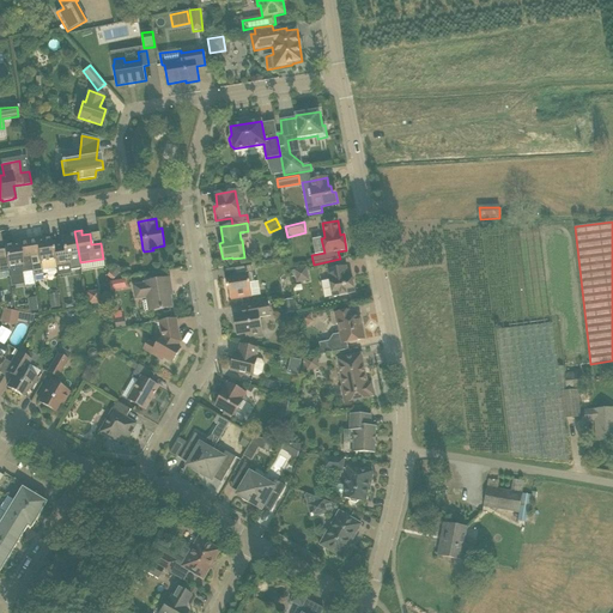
[(61,242),(53,243),(55,262),(56,267),(70,265),(71,271),(82,268),(80,262),(74,231),(68,232),(68,237),(61,238),(61,242)]
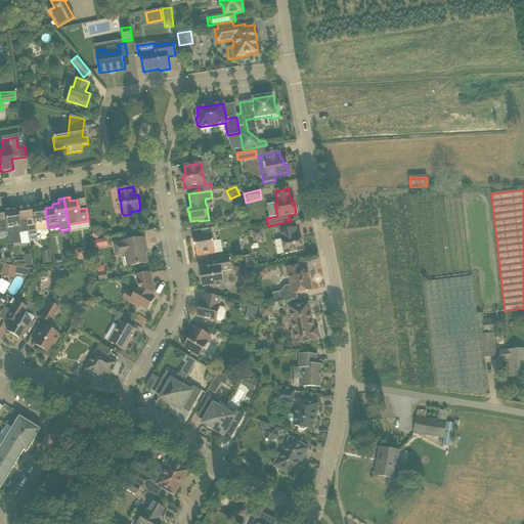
[(47,224),(45,208),(44,204),(31,206),(31,204),(24,205),(29,236),(37,235),(35,226),(47,224)]
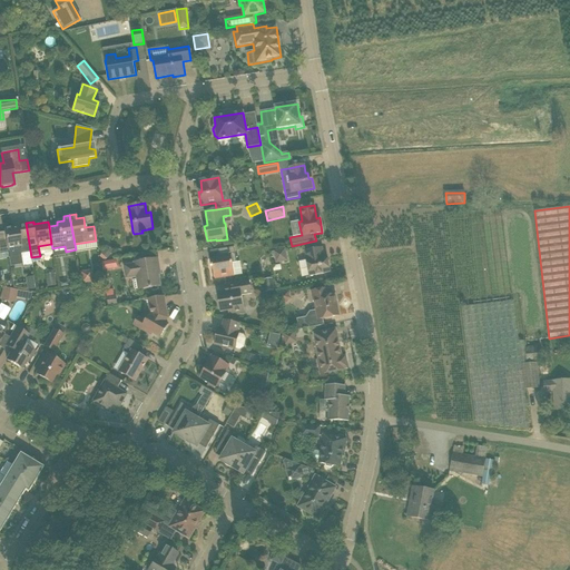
[(31,257),(26,223),(17,224),(18,227),(3,229),(5,232),(8,253),(9,258),(30,254),(31,257)]
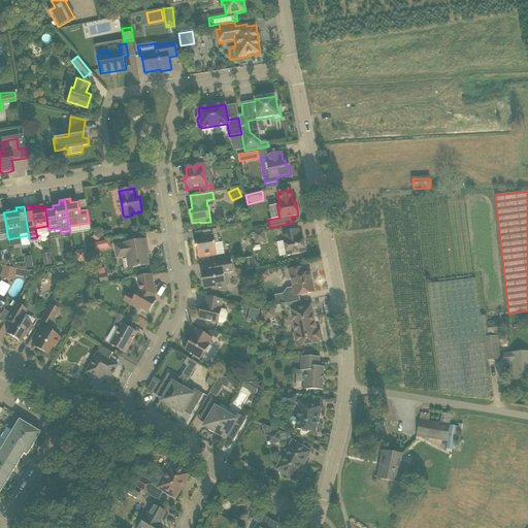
[(215,243),(220,242),(217,229),(202,231),(203,238),(194,239),(196,248),(197,246),(199,259),(217,256),(215,243)]
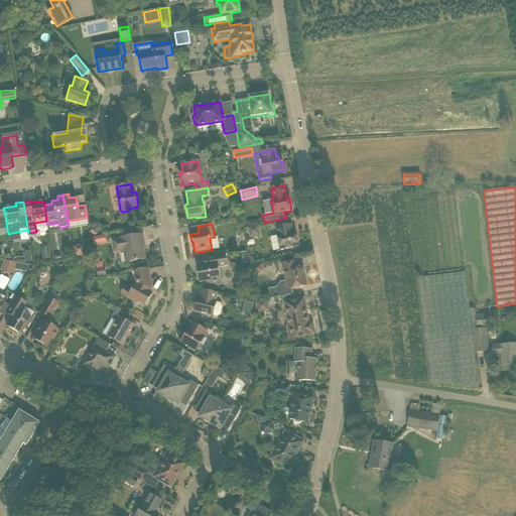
[(280,250),(299,247),(296,236),(294,236),(291,225),(276,228),(278,235),(277,236),(280,250)]
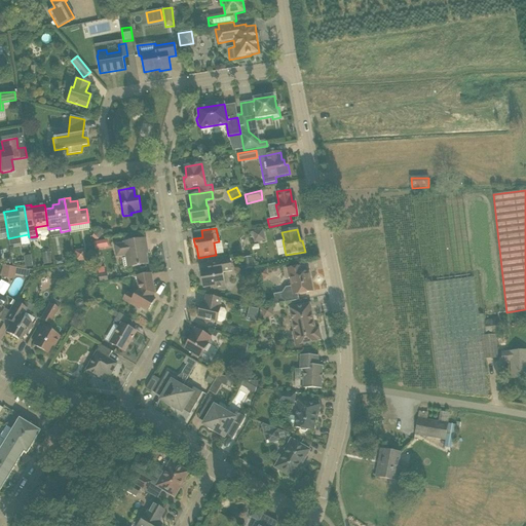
[(263,230),(252,232),(254,243),(265,241),(263,230)]
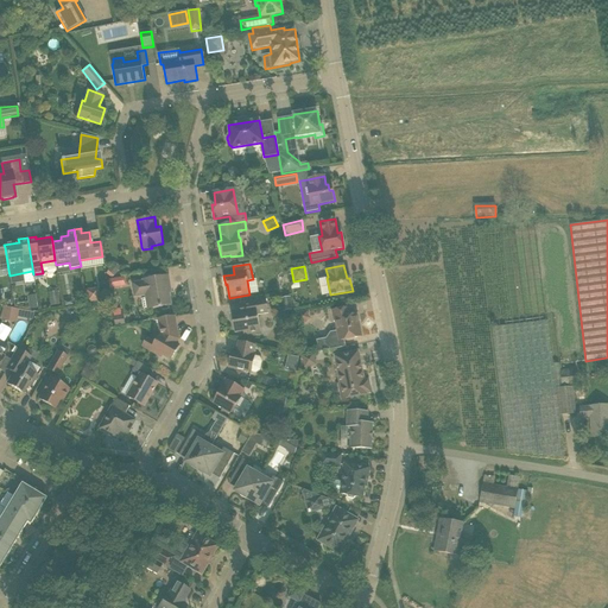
[(169,305),(171,305),(169,289),(171,289),(169,276),(144,280),(144,282),(133,284),(135,297),(140,296),(143,310),(162,306),(162,310),(170,309),(169,305)]
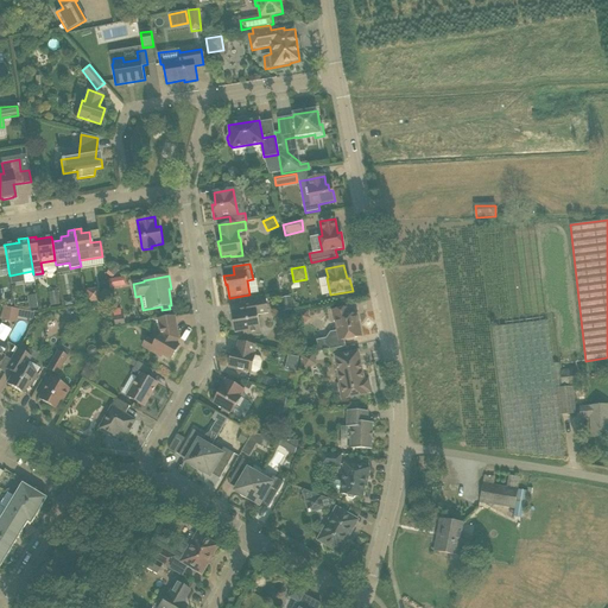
[(116,287),(115,279),(107,280),(108,290),(116,287)]
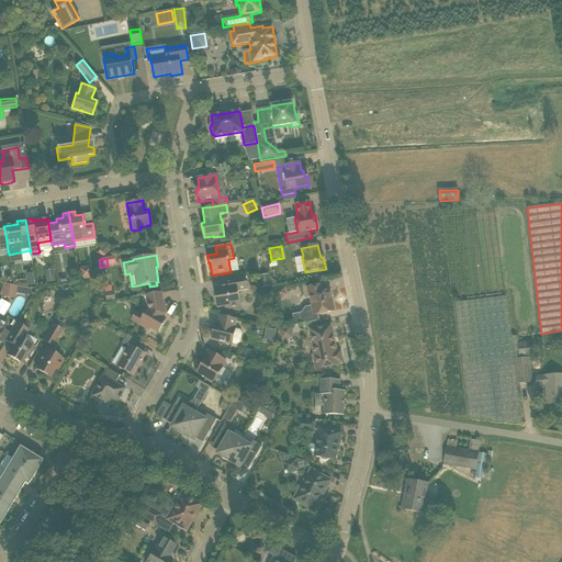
[(46,283),(55,282),(54,270),(45,271),(46,283)]
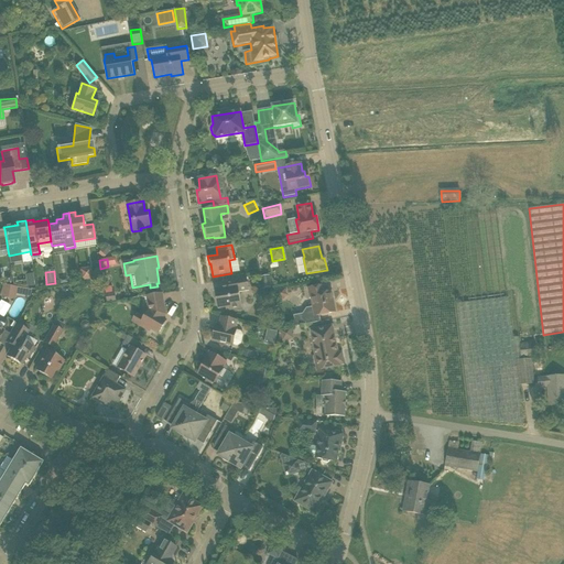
[(224,290),(216,291),(218,308),(226,307),(227,311),(241,308),(239,293),(249,291),(247,278),(223,281),(224,290)]
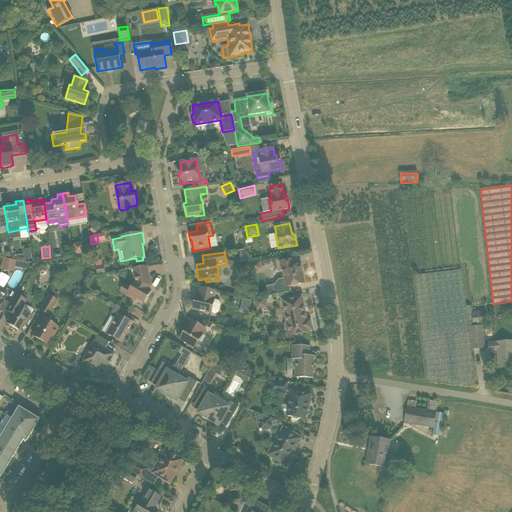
[(3,258),(2,264),(15,267),(16,261),(3,258)]
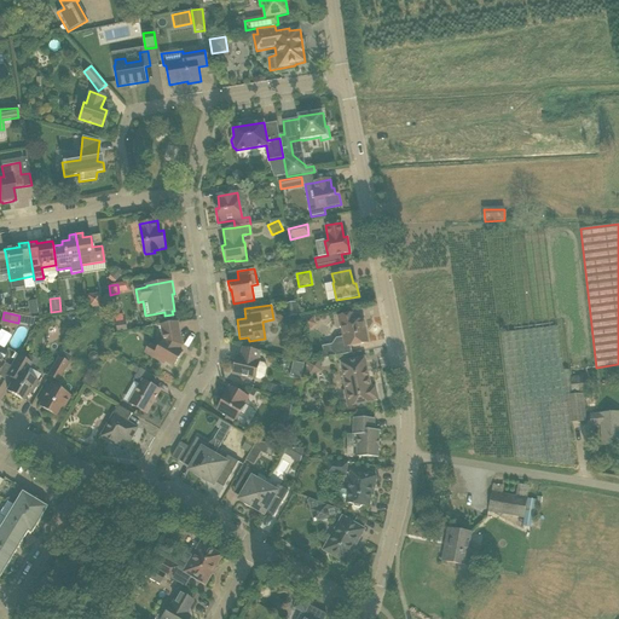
[(333,345),(335,356),(335,357),(352,353),(351,346),(368,342),(365,331),(364,331),(363,324),(364,324),(364,320),(357,322),(356,313),(339,317),(340,325),(341,325),(343,337),(337,339),(333,345)]
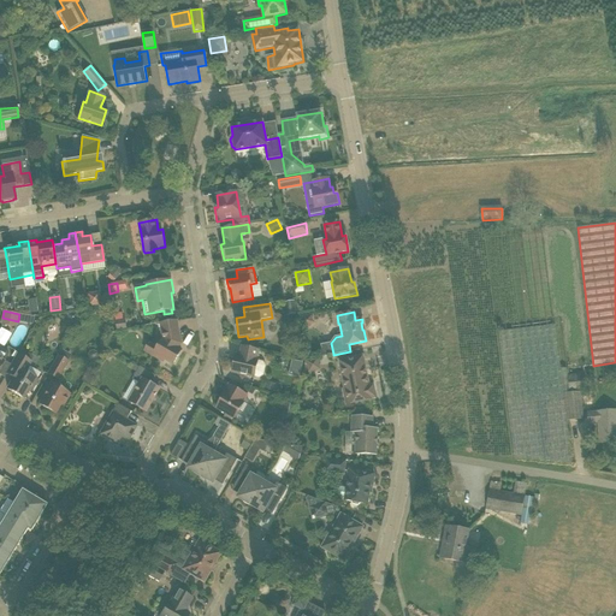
[(117,327),(125,326),(123,313),(116,314),(117,327)]
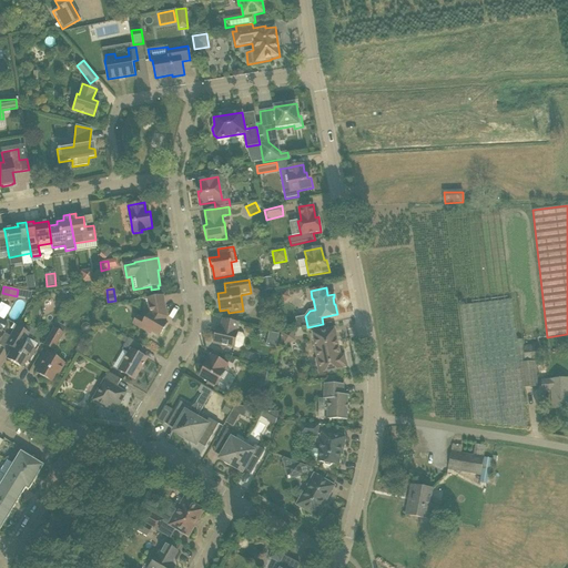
[(281,292),(277,296),(280,302),(285,302),(288,296),(286,292),(281,292)]
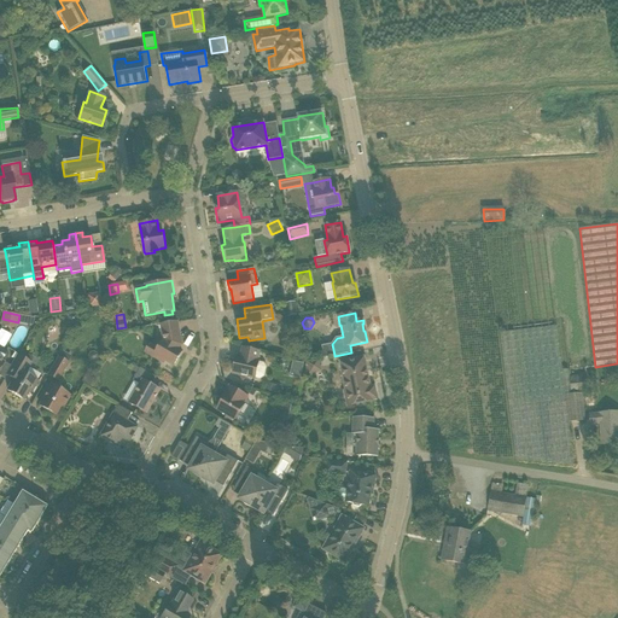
[(165,361),(174,366),(182,351),(179,350),(182,345),(178,321),(161,325),(162,333),(165,333),(168,334),(164,340),(163,340),(153,357),(164,363),(165,361)]
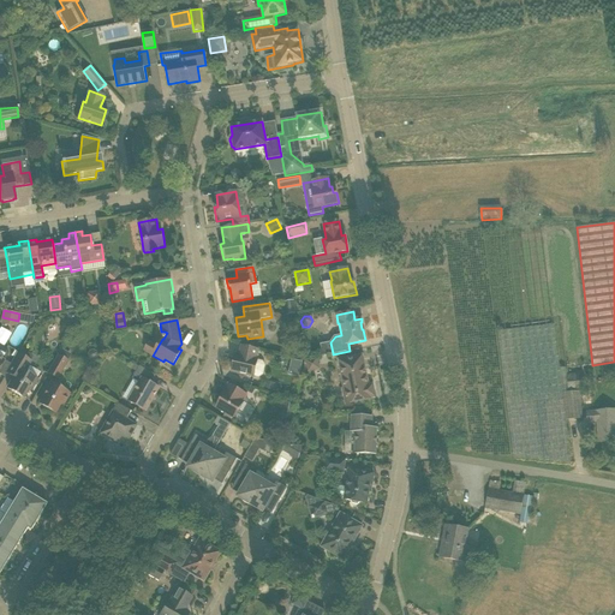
[(1,327),(0,328),(0,342),(5,346),(12,333),(1,327)]
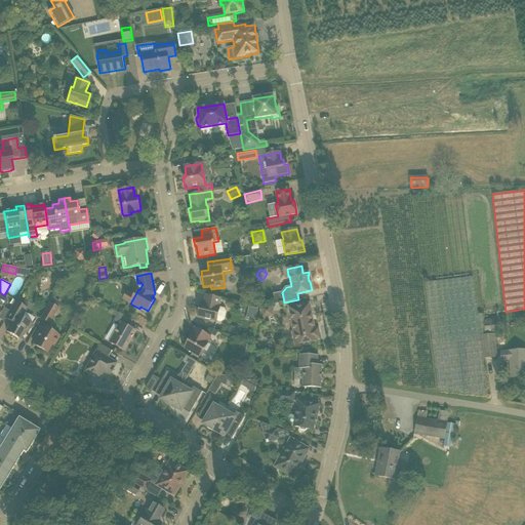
[(0,319),(4,321),(5,319),(10,312),(4,308),(7,301),(7,298),(0,293),(0,319)]
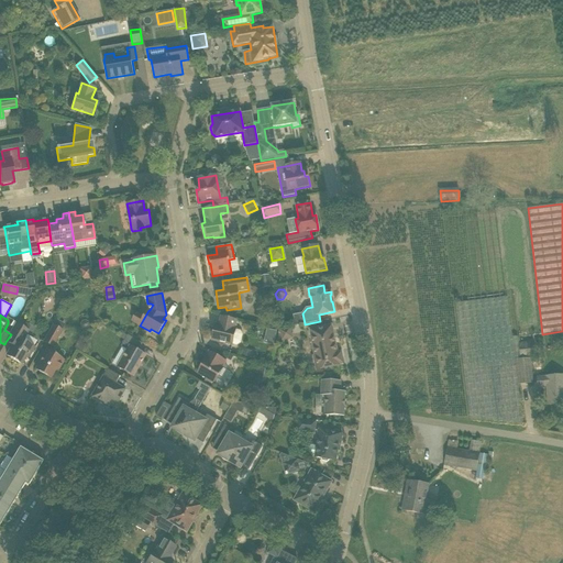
[(238,320),(221,316),(218,329),(214,328),(212,341),(232,345),(236,329),(235,329),(238,320)]
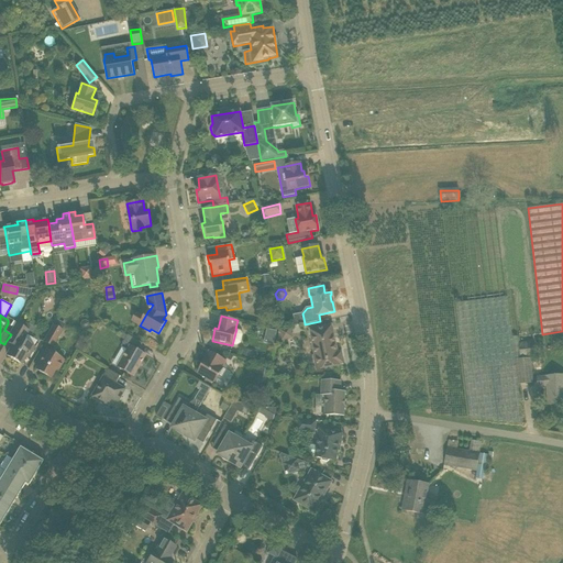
[(19,319),(11,334),(6,342),(13,345),(7,355),(21,364),(26,356),(28,357),(34,348),(22,340),(29,331),(31,327),(19,319)]
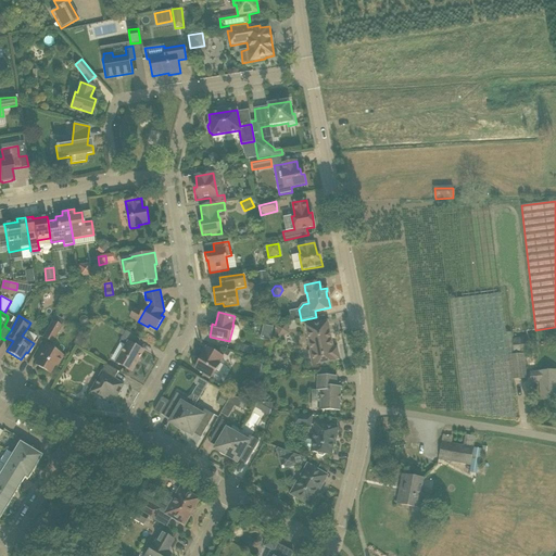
[(62,326),(64,320),(57,316),(53,320),(52,320),(42,338),(52,343),(62,326)]
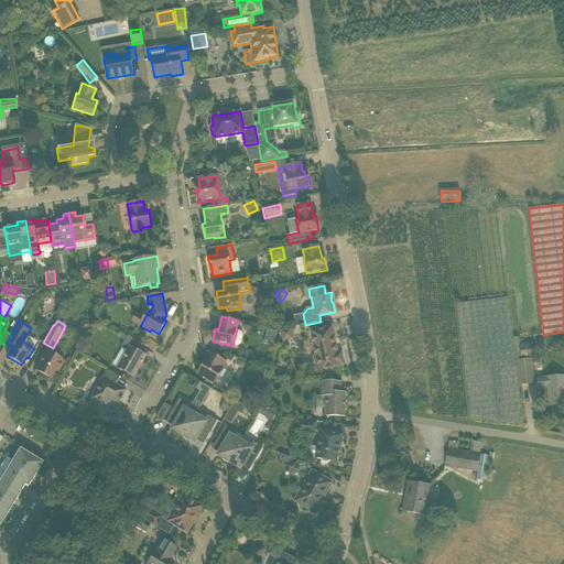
[(334,368),(340,366),(340,365),(344,364),(342,353),(338,354),(333,326),(311,331),(315,356),(314,356),(317,371),(325,369),(326,370),(327,371),(333,370),(334,369),(334,368)]
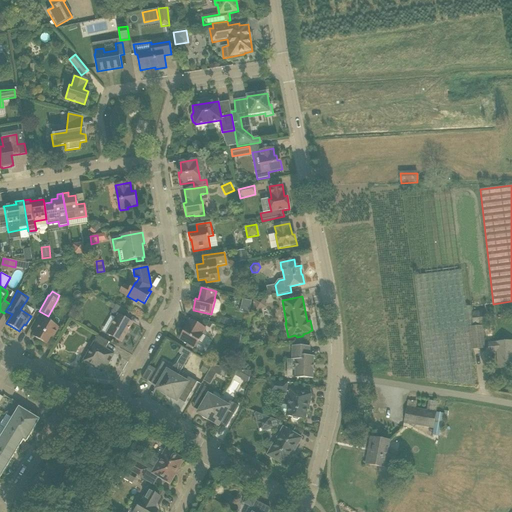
[(254,299),(256,309),(266,307),(264,297),(254,299)]
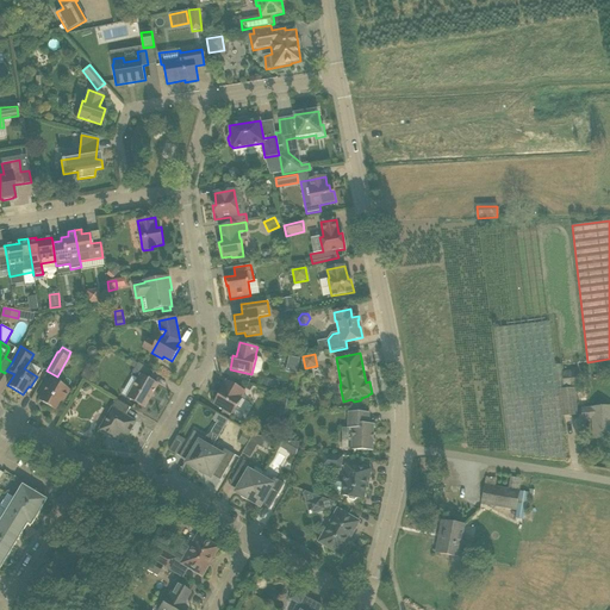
[(290,356),(286,371),(297,373),(300,358),(290,356)]
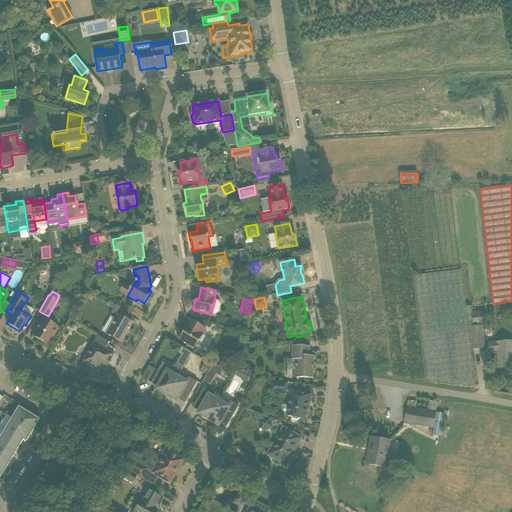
[(107,334),(121,342),(133,323),(126,319),(130,312),(116,305),(110,315),(116,319),(107,334)]
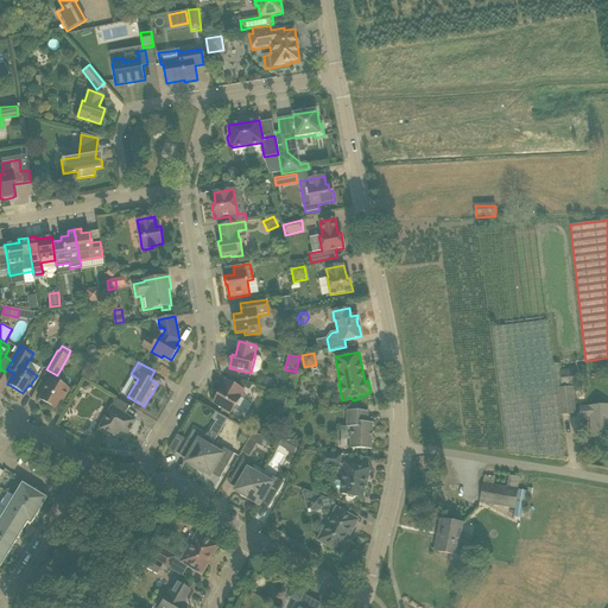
[(580,386),(577,368),(561,371),(563,388),(574,387),(580,386)]
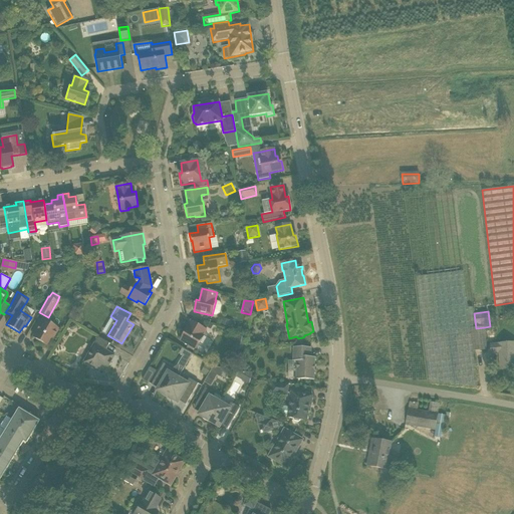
[(50,338),(52,339),(58,329),(43,320),(32,337),(46,345),(50,338)]
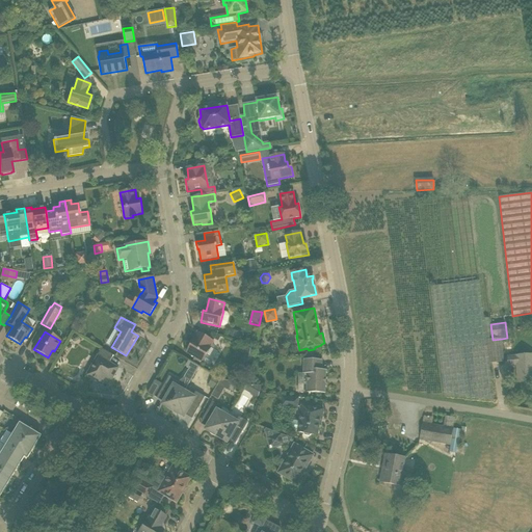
[(214,342),(197,333),(192,341),(194,341),(187,353),(195,357),(194,358),(201,363),(202,362),(203,362),(211,348),(211,347),(214,342)]
